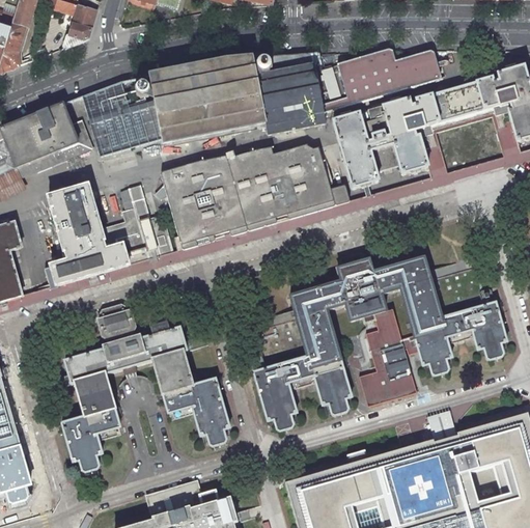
[(19,0),(16,14),(15,18),(31,22),(36,0),(19,0)]
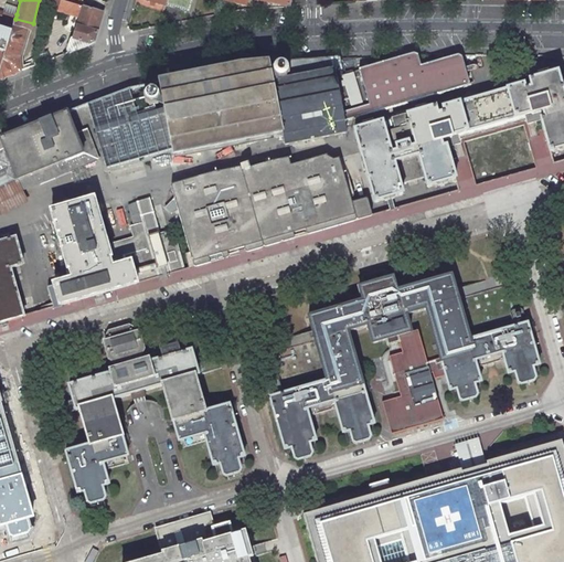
[(71,48),(71,49),(96,39),(105,9),(74,0),(62,0),(60,7),(82,13),(71,48)]
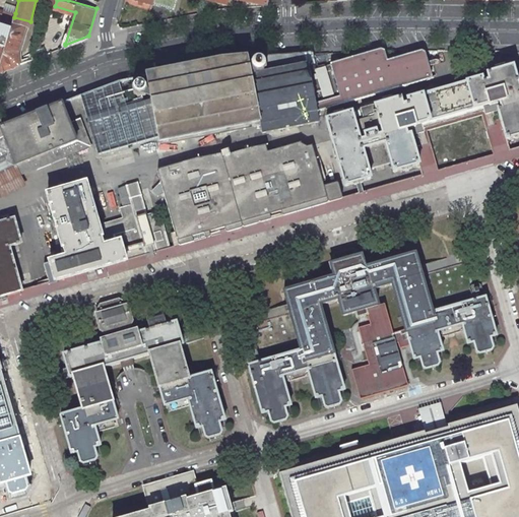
[(152,0),(152,2),(174,9),(176,0),(152,0)]
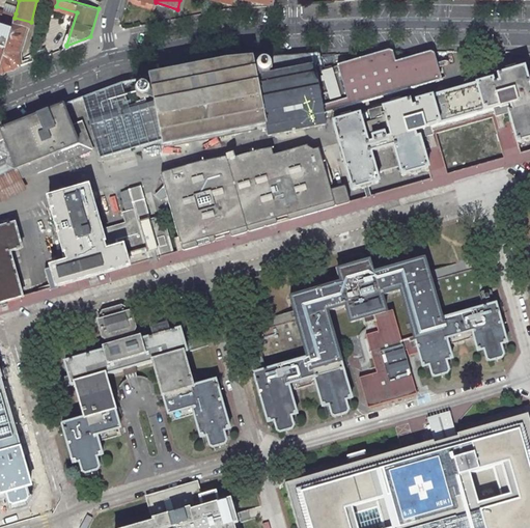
[(0,23),(0,24),(11,28),(14,20),(15,18),(16,14),(4,9),(0,23)]
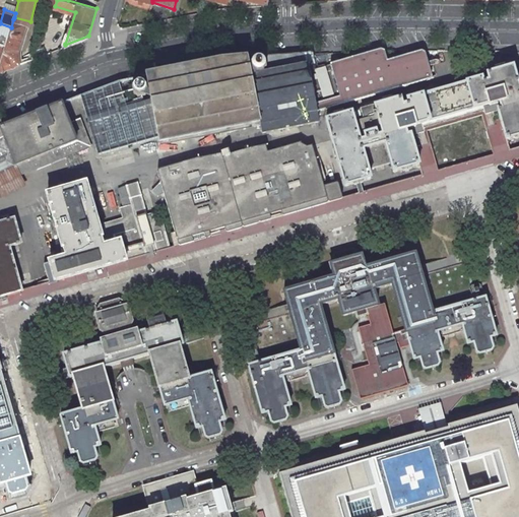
[(6,45),(0,63),(0,70),(20,63),(19,50),(27,23),(13,19),(11,27),(6,45)]
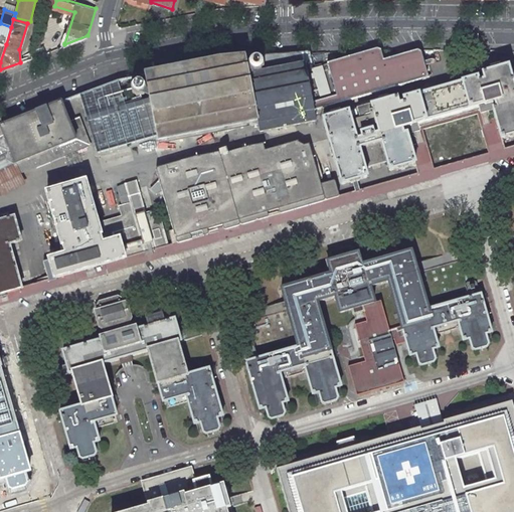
[(0,42),(6,44),(11,27),(0,23),(0,42)]
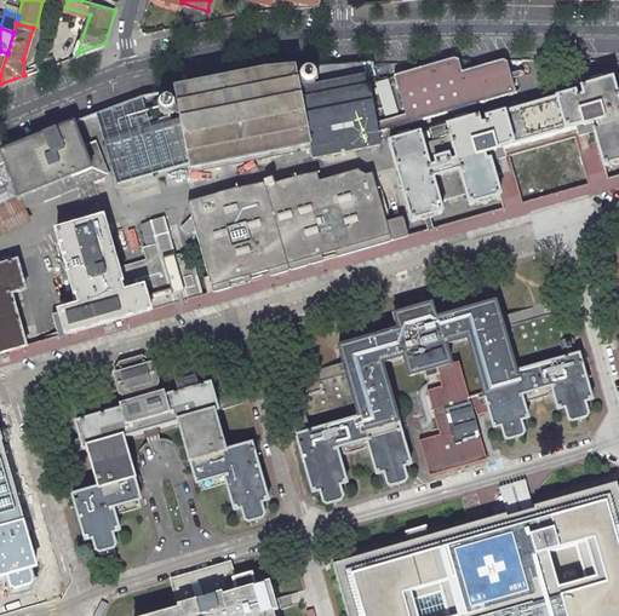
[(36,59),(40,68),(57,62),(53,52),(36,59)]
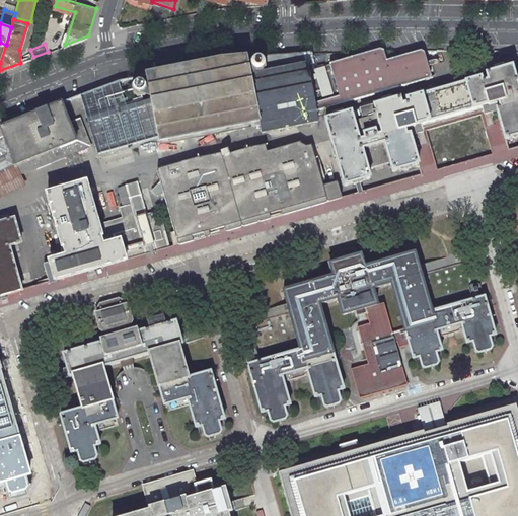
[(381,49),(310,71),(317,106),(429,75),(430,73),(424,51),(422,51),(386,61),(384,54),(383,50),(381,49)]
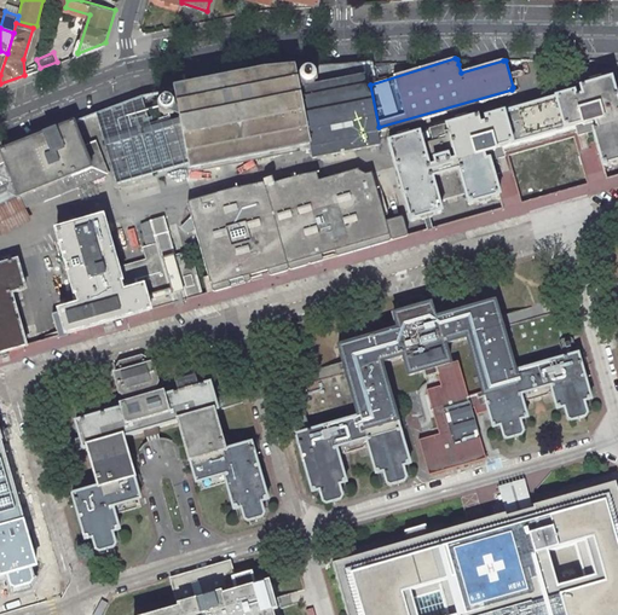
[(265,69),(175,87),(182,114),(182,115),(186,140),(189,150),(190,160),(191,164),(311,141),(313,155),(381,141),(379,127),(370,85),(365,61),(265,69)]
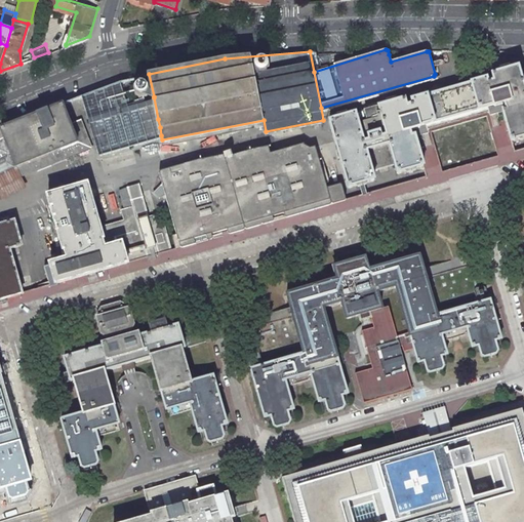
[(480,77),(488,110),(491,109),(495,108),(505,139),(523,133),(523,85),(520,87),(514,63),(485,72),(486,76),(480,77)]
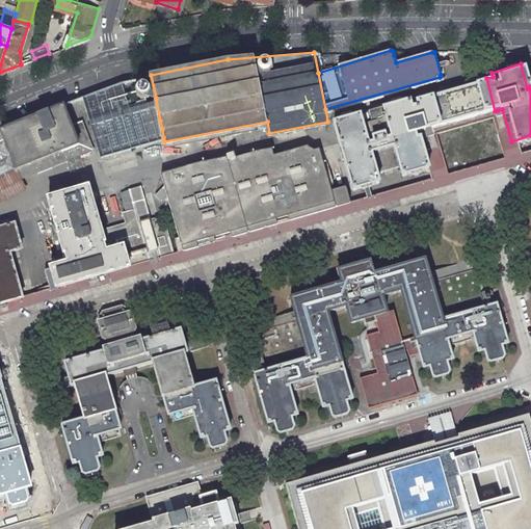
[(434,128),(495,111),(486,78),(419,98),(418,100),(419,103),(414,104),(412,99),(409,98),(336,118),(335,121),(353,186),(355,187),(379,180),(380,178),(378,169),(401,163),(403,172),(404,173),(429,165),(430,164),(422,136),(430,134),(434,133),(433,130),(434,128)]
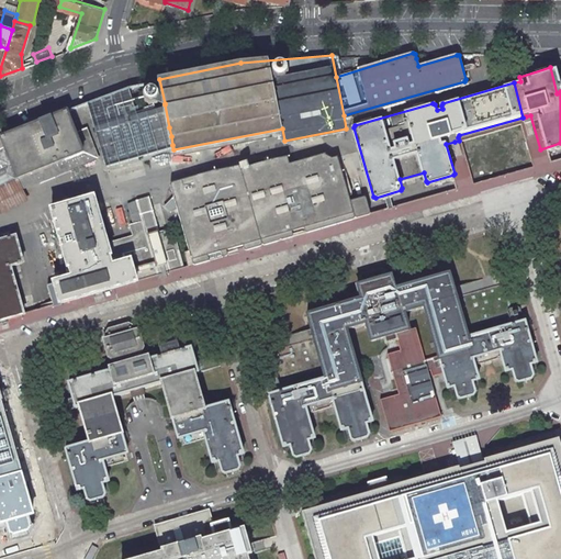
[(124,86),(88,100),(107,165),(172,145),(171,136),(169,127),(165,104),(138,112),(130,85),(124,86)]
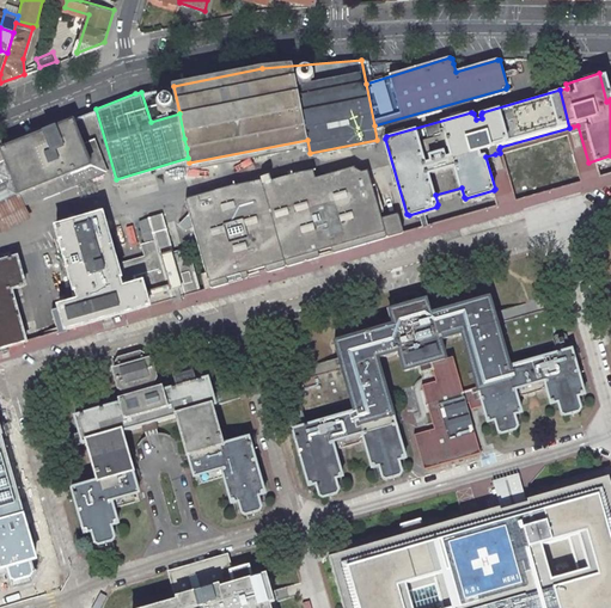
[(2,146),(0,147),(0,200),(19,191),(44,182),(49,194),(62,188),(57,176),(65,173),(72,170),(77,182),(105,171),(95,139),(84,143),(74,117),(2,146)]
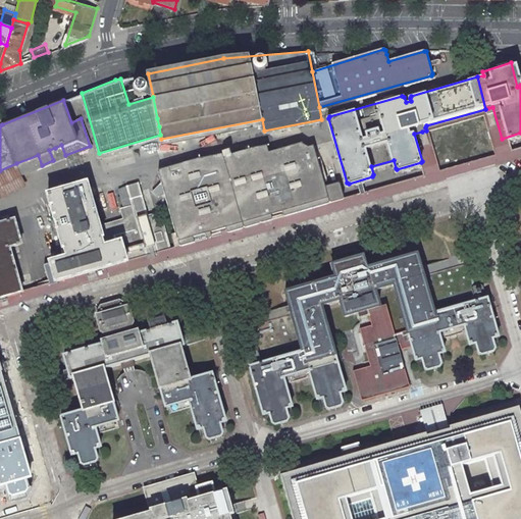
[(247,223),(271,216),(272,214),(270,207),(280,204),(282,211),(284,212),(344,196),(345,193),(341,178),(326,183),(315,142),(309,144),(306,142),(303,140),(302,140),(282,145),(270,149),(269,147),(268,141),(261,143),(232,151),(230,146),(212,151),(162,165),(160,165),(159,167),(162,179),(164,186),(165,190),(179,241),(181,242),(208,235),(207,231),(210,231),(211,234),(213,231),(211,225),(215,224),(216,226),(226,223),(227,226),(229,228),(244,224),(245,222),(247,223)]
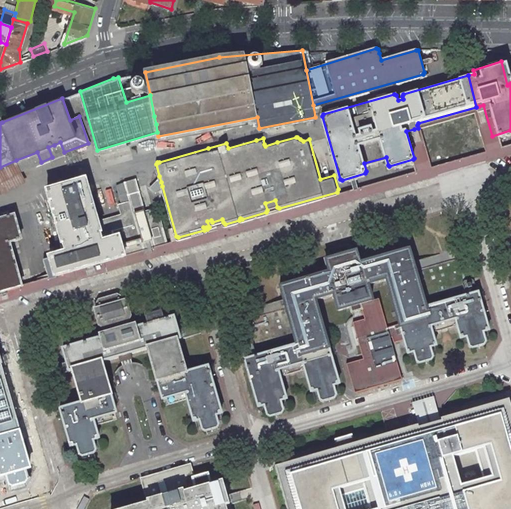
[(52,157),(64,152),(60,142),(54,145),(48,147),(52,157)]
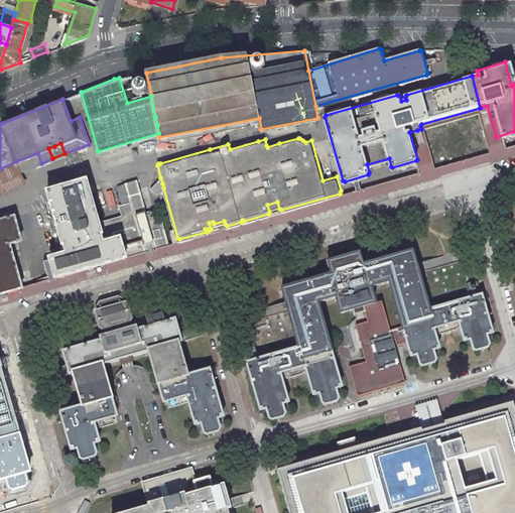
[(0,190),(2,195),(27,183),(22,170),(41,163),(37,153),(16,161),(0,168),(0,190)]
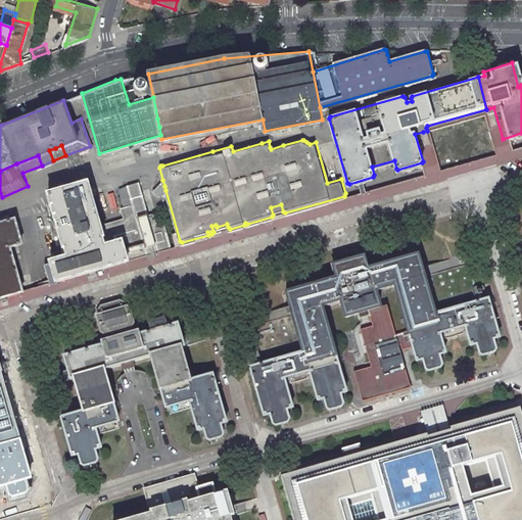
[(158,192),(165,190),(164,186),(162,180),(154,188),(158,192)]
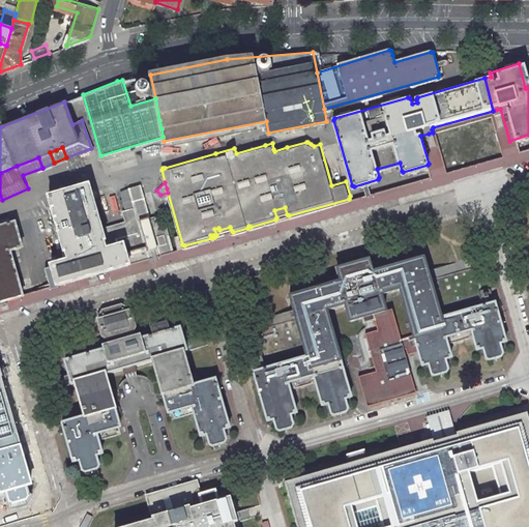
[(50,194),(50,196),(64,249),(66,250),(68,258),(53,263),(52,264),(57,283),(58,284),(128,263),(130,261),(125,243),(123,242),(107,247),(104,238),(105,237),(103,230),(90,183),(88,183),(50,194)]
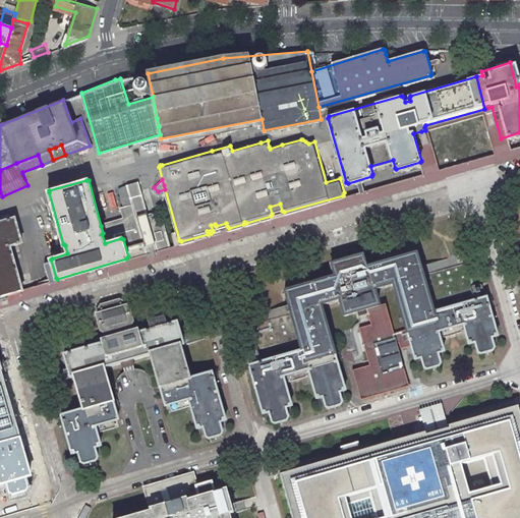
[(128,218),(101,226),(103,233),(102,234),(105,243),(121,238),(123,239),(128,256),(150,250),(159,248),(171,244),(162,214),(148,217),(137,180),(129,183),(119,186),(128,218)]
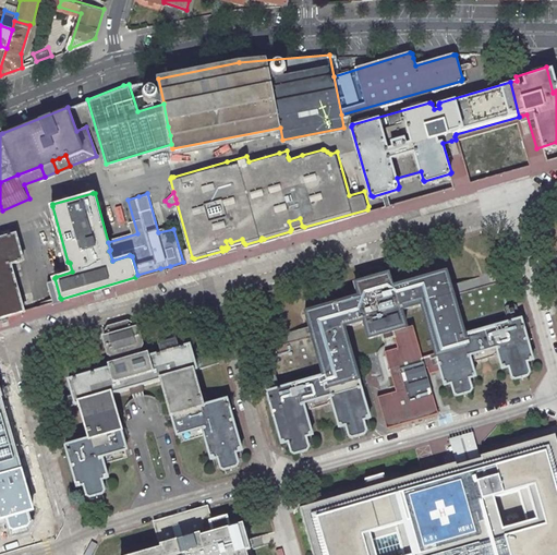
[(15,232),(0,236),(0,315),(24,309),(25,308),(11,262),(23,258),(24,256),(17,232),(15,232)]
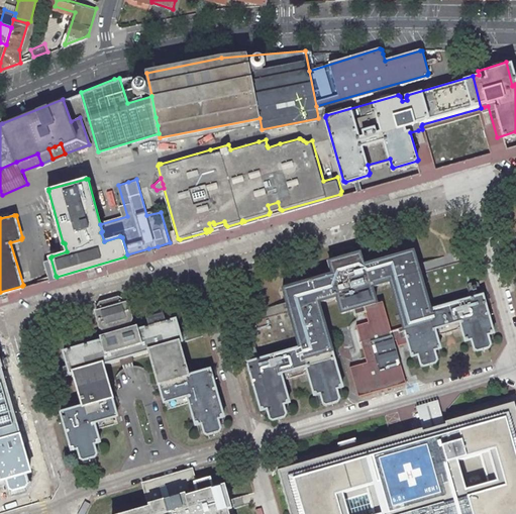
[(362,312),(366,311),(367,310),(365,305),(377,302),(373,286),(391,280),(412,353),(413,354),(418,352),(421,363),(424,365),(436,361),(438,357),(435,348),(440,346),(441,345),(436,327),(460,320),(466,338),(469,339),(472,338),(475,347),(478,349),(490,345),(492,342),(489,333),(494,331),(495,330),(484,294),(483,293),(431,307),(428,297),(481,282),(474,255),(420,271),(419,266),(414,249),(413,248),(365,263),(360,251),(359,250),(356,251),(354,246),(351,245),(333,250),(332,253),(333,259),(330,260),(329,261),(332,272),(284,286),(283,288),(289,308),(236,323),(244,349),(297,334),(300,345),(248,360),(247,362),(262,408),(263,408),(268,407),(271,417),(274,418),(286,415),(287,412),(285,402),(290,401),(290,399),(282,372),(306,365),(314,392),(316,393),(321,392),(323,401),(326,403),(339,400),(341,398),(338,387),(342,386),(343,384),(337,362),(320,301),(337,296),(342,310),(343,311),(355,308),(356,312),(357,313),(362,312)]
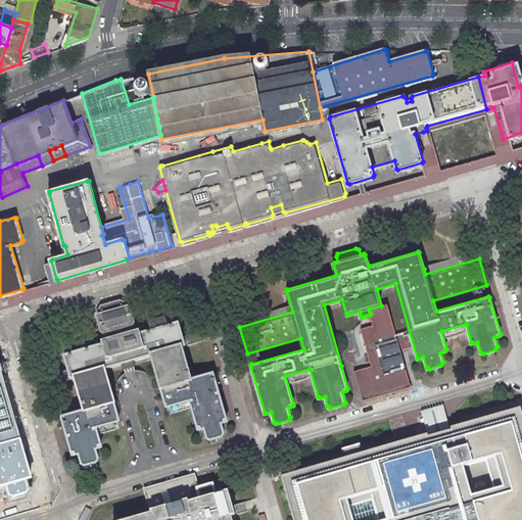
[(124,300),(121,298),(102,303),(100,308),(102,312),(99,313),(98,315),(102,330),(108,334),(109,337),(103,339),(101,342),(65,352),(64,355),(70,375),(73,376),(75,376),(85,408),(62,414),(61,416),(73,453),(75,454),(79,452),(82,462),(85,464),(97,460),(99,457),(96,447),(101,445),(102,444),(97,426),(119,419),(120,418),(112,393),(105,367),(124,362),(125,366),(126,366),(130,365),(134,364),(135,363),(133,359),(151,353),(159,380),(167,405),(168,406),(190,398),(198,427),(199,428),(204,427),(207,436),(210,438),(223,434),(225,432),(222,422),(227,420),(228,419),(215,372),(212,371),(191,377),(182,344),(184,344),(185,342),(179,322),(178,321),(168,324),(164,313),(158,310),(152,311),(149,317),(152,328),(139,332),(139,331),(136,330),(130,332),(130,328),(134,321),(130,305),(129,304),(126,305),(124,300)]
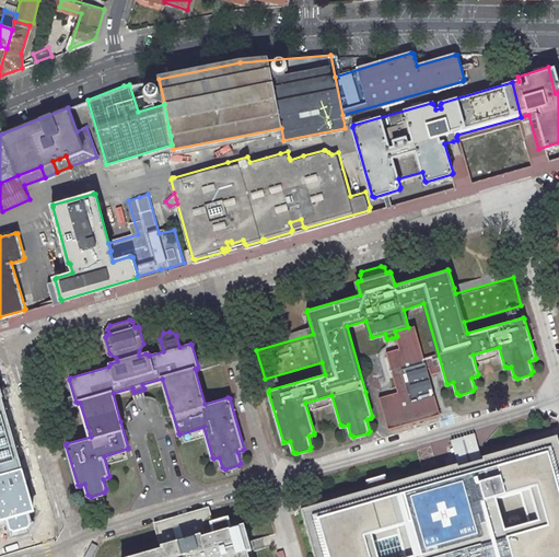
[(399,347),(387,350),(398,390),(380,395),(389,427),(441,413),(416,325),(408,327),(395,331),(397,336),(399,347)]
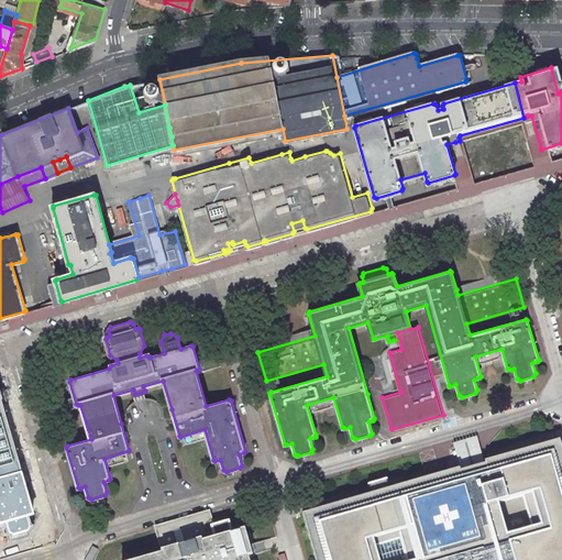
[(0,520),(9,518),(12,530),(15,531),(29,528),(31,525),(28,514),(33,513),(34,511),(1,399),(6,398),(7,397),(4,388),(3,387),(0,388),(0,520)]
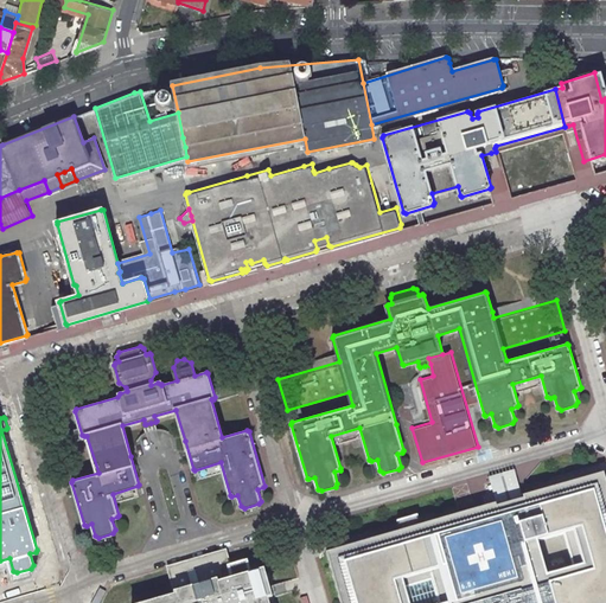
[(605,467),(522,491),(509,494),(496,498),(326,546),(342,602),(605,602),(605,467)]
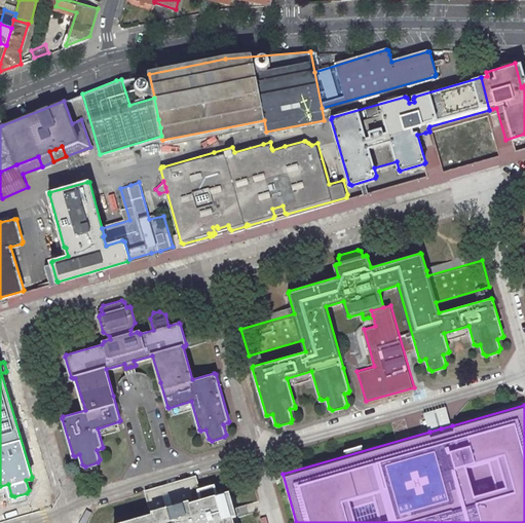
[(441,428),(452,425),(446,405),(424,412),(429,432),(441,428)]
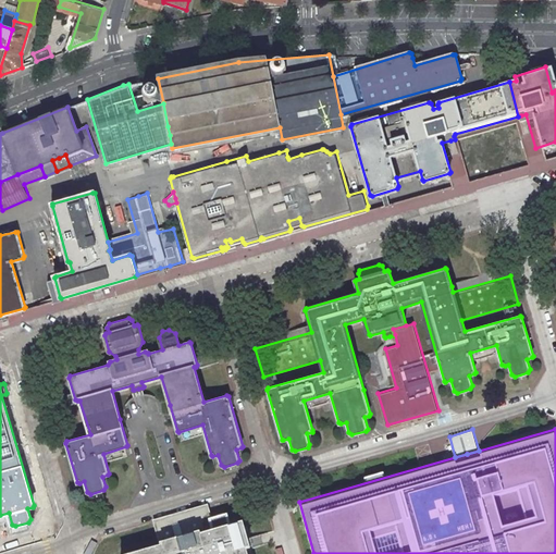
[(247,553),(246,548),(248,546),(249,545),(243,522),(241,521),(231,525),(227,513),(212,517),(208,504),(207,503),(156,518),(155,519),(159,531),(162,544),(126,553),(247,553)]
